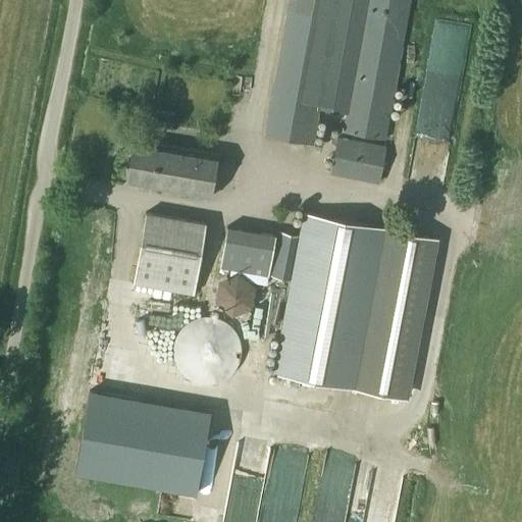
[(289,0),(264,136),(313,145),(319,109),(347,114),(344,133),(384,140),(409,0),(289,0)]
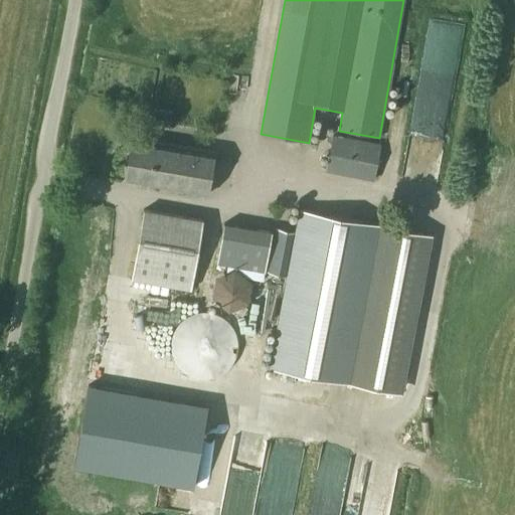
[(170,127),(173,115),(156,112),(154,124),(170,127)]
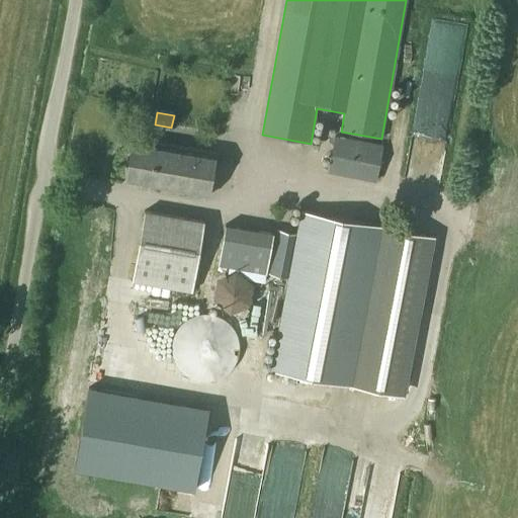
[(335,138),(329,174),(374,182),(381,146),(335,138)]
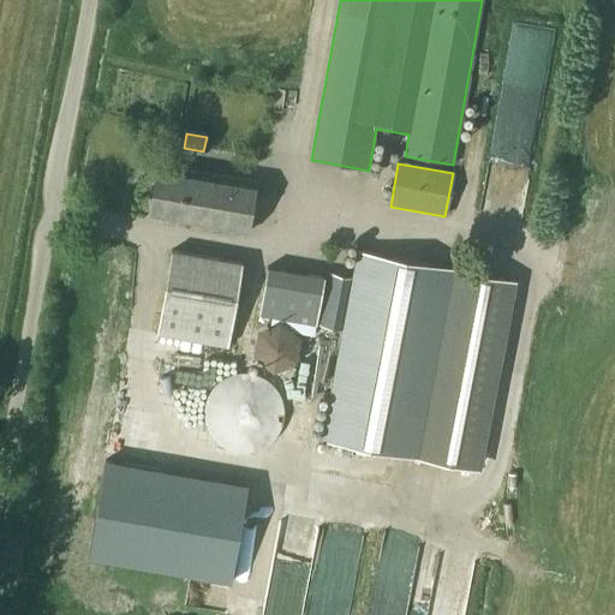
[(178,227),(179,222),(251,234),(260,184),(160,168),(151,218),(166,220),(165,225),(178,227)]
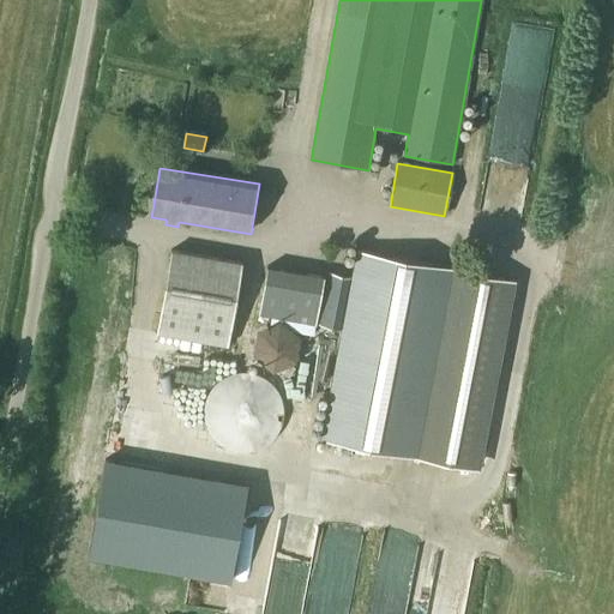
[(344,330),(324,440),(473,468),(509,280),(360,252),(354,280),(330,275),(320,325),(344,330)]
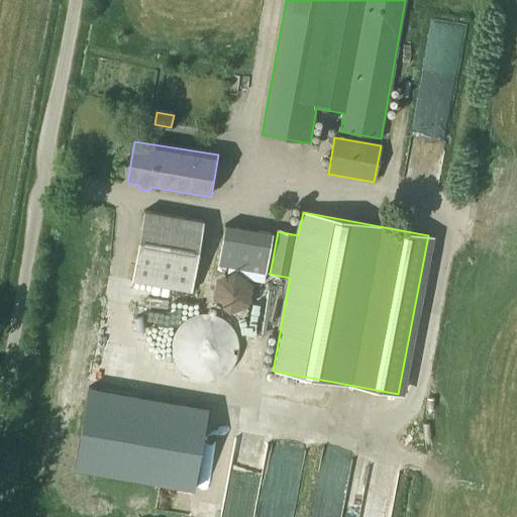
[(204,224),(145,213),(132,283),(192,293),(204,224)]
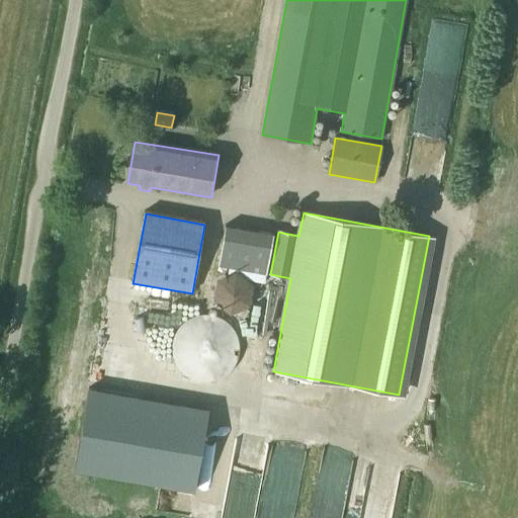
[(226,227),(219,266),(267,275),(274,235),(226,227)]
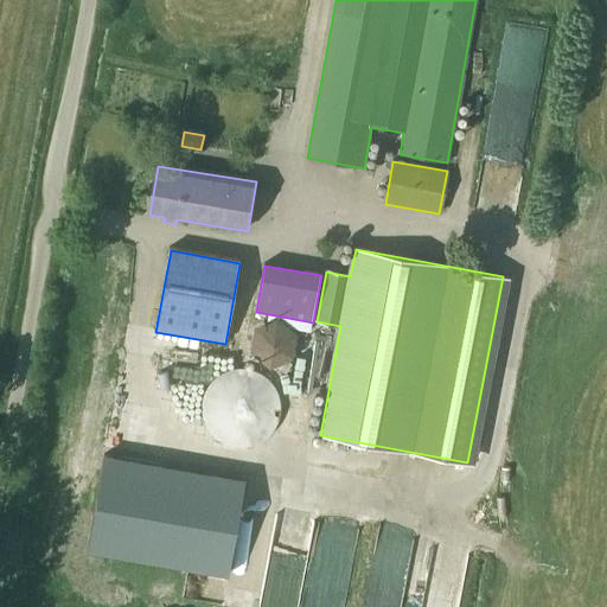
[(246,370),(242,370),(238,370),(235,370),(232,371),(229,372),(225,374),(223,375),(219,376),(217,378),(215,381),(212,383),(210,385),(208,389),(206,391),(205,395),(204,398),(203,402),(203,406),(203,409),(203,411),(203,415),(204,419),(204,422),(206,426),(208,428),(209,432),(211,434),(213,436),(216,439),(219,441),(222,443),(225,445),(228,446),(231,447),(235,448),(238,448),(246,448),(249,448),(253,448),(255,447),(259,446),(262,445),(264,442),(267,440),(270,439),(273,435),(274,433),(276,430),(279,427),(280,425),(281,421),(281,417),(282,414),(282,411),(282,408),(282,404),(281,401),(281,397),(280,394),(279,391),(276,388),(274,385),(273,383),(270,381),(267,378),(264,376),(262,375),(259,372),(255,371),(253,371),(249,370),(246,370)]
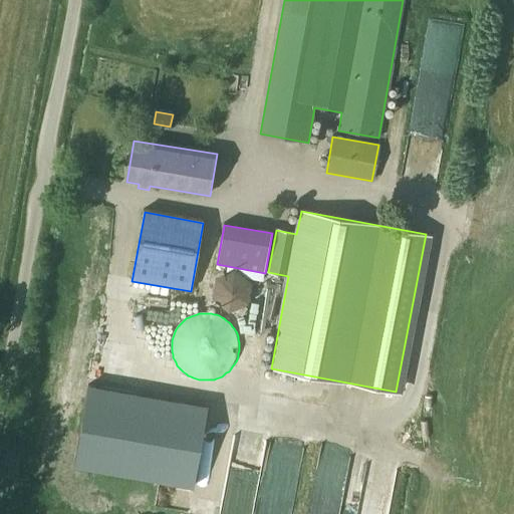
[(121,473),(137,394),(87,383),(72,464),(121,473)]
